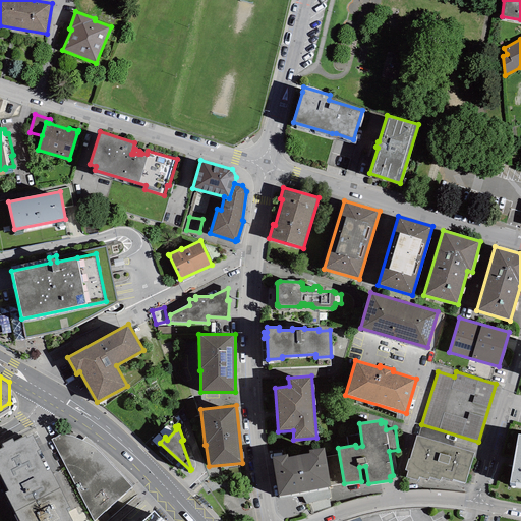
[(5,487),(14,507),(60,482),(50,465),(47,466),(37,447),(40,446),(32,430),(26,432),(25,430),(14,438),(12,433),(2,439),(4,443),(0,445),(0,470),(8,486),(5,487)]
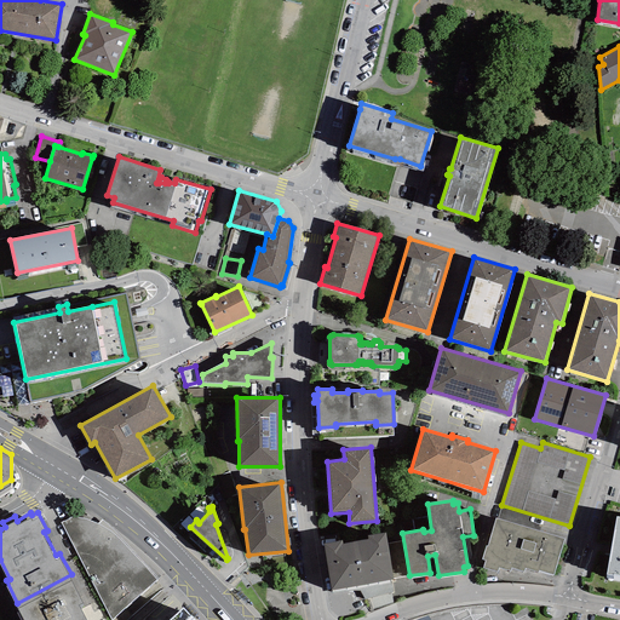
[(73,516),(62,522),(112,618),(156,579),(122,540),(112,530),(97,523),(86,518),(73,516)]
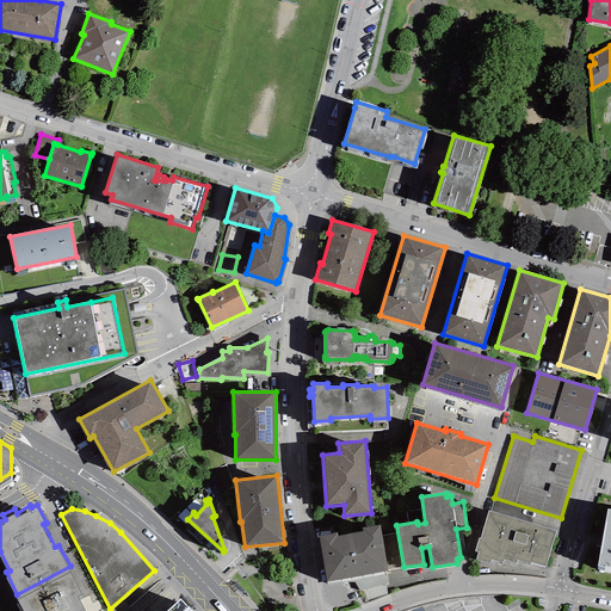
[(610,508),(608,508),(598,566),(610,568),(610,508)]
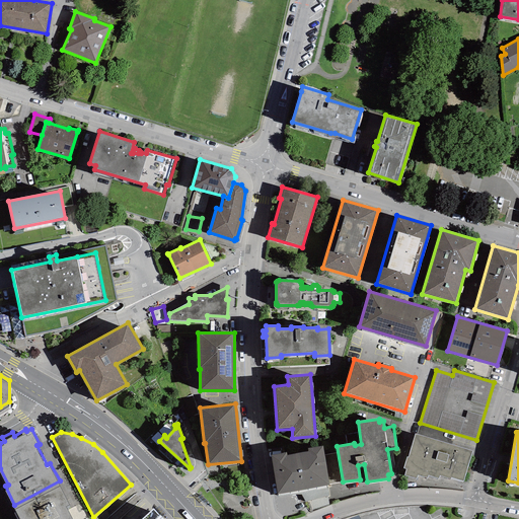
[(463,482),(472,451),(415,434),(408,457),(406,457),(402,468),(405,469),(404,475),(416,479),(417,475),(427,478),(428,475),(438,478),(439,475),(450,479),(451,477),(463,482)]
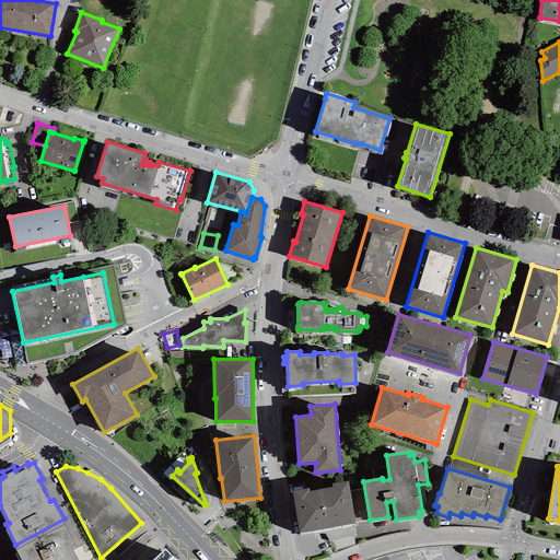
[(301,534),(324,529),(353,525),(356,524),(348,481),(331,485),(333,488),(310,491),(308,489),(293,491),(301,534)]
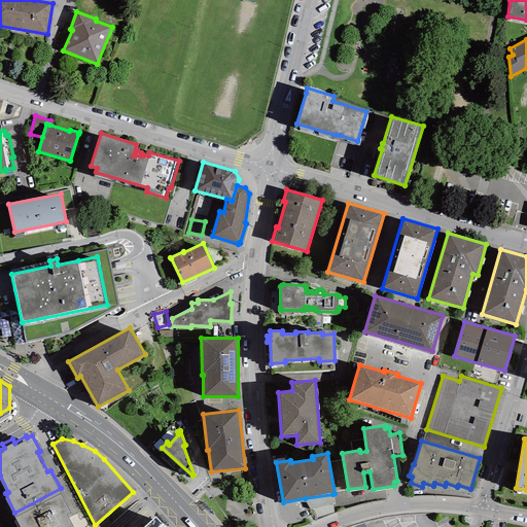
[(70,507),(61,488),(14,513),(22,526),(75,526),(67,510),(70,507)]
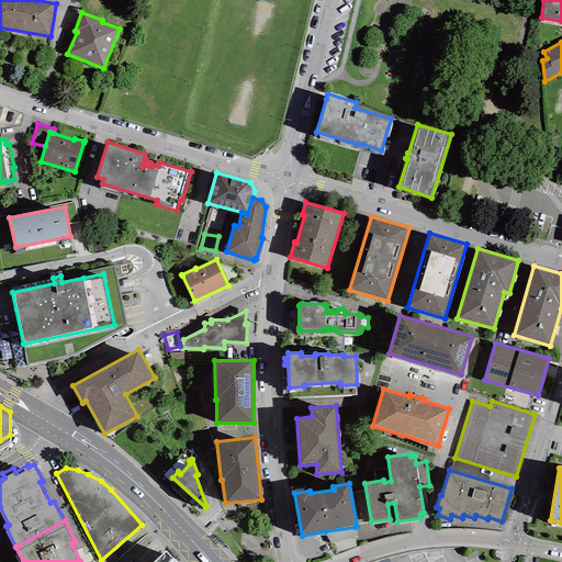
[(357,537),(355,527),(325,531),(330,543),(335,542),(355,537),(357,537)]
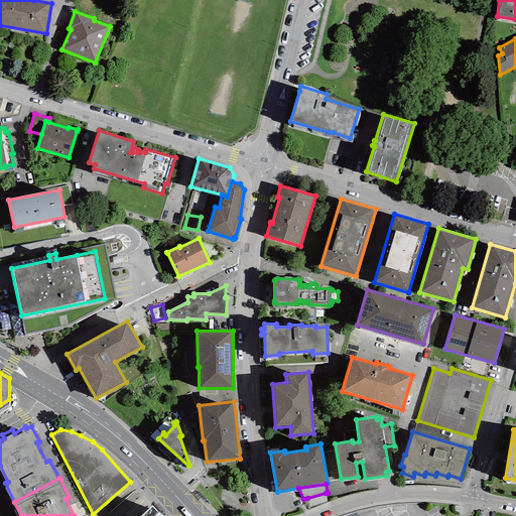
[(328,502),(326,493),(307,498),(310,508),(328,502)]
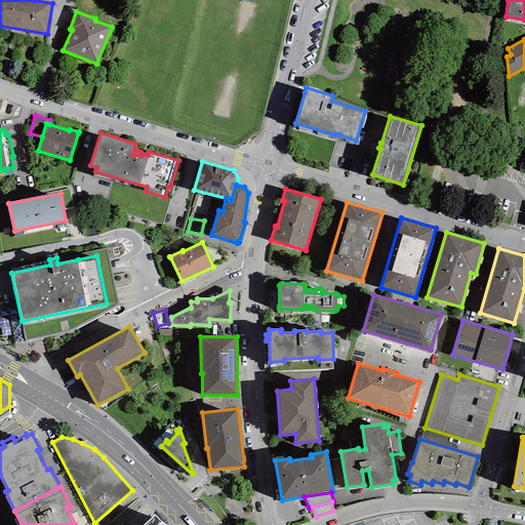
[(168,524),(155,511),(138,524),(168,524)]
